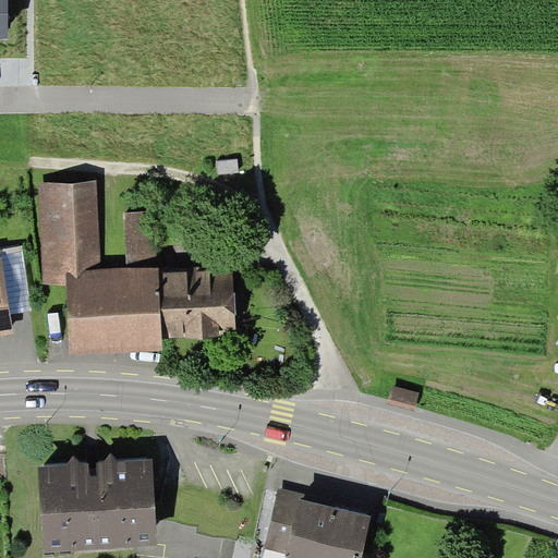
[(240,171),(238,158),(217,160),(218,173),(240,171)]
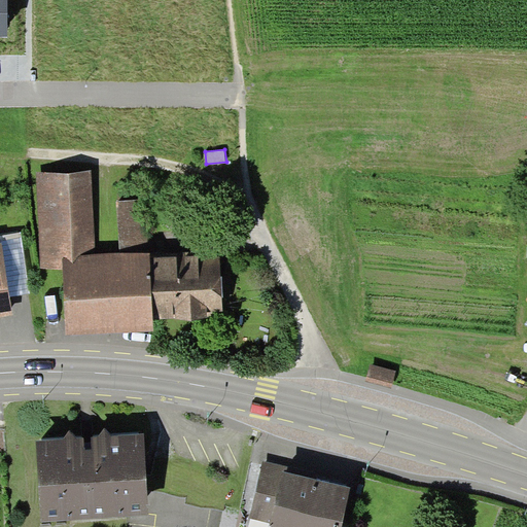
[(92,171),(37,173),(41,271),(63,270),(63,257),(95,256),(92,171)]
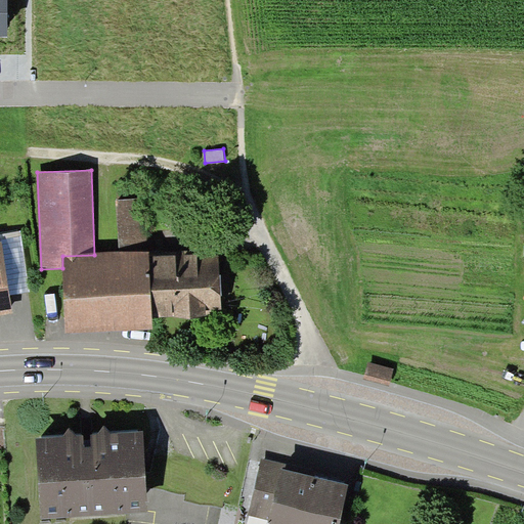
[(118,200),(120,254),(147,253),(144,199),(118,200)]
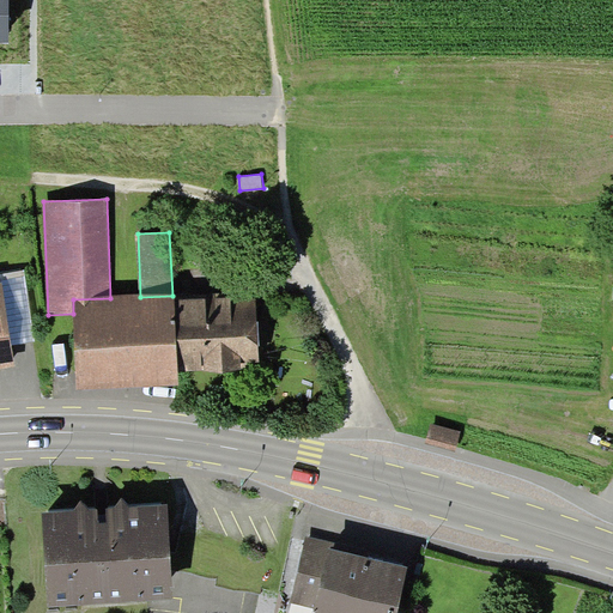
[(0,273),(0,283),(10,346),(36,341),(25,269),(0,273)]
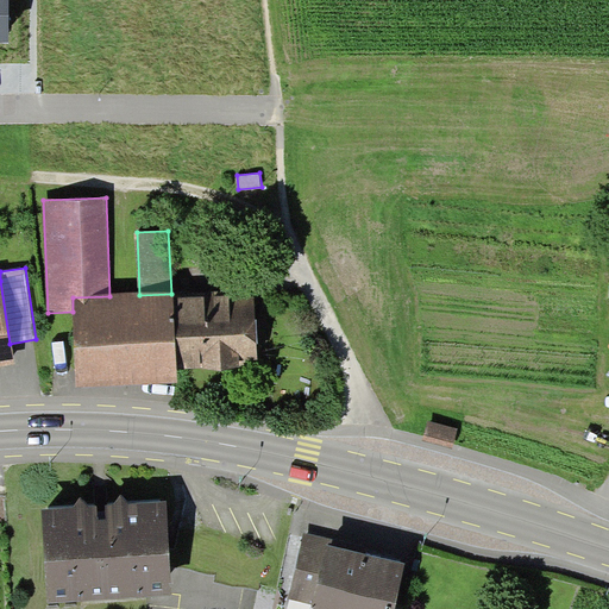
[(0,366),(13,364),(10,344),(0,281),(0,366)]
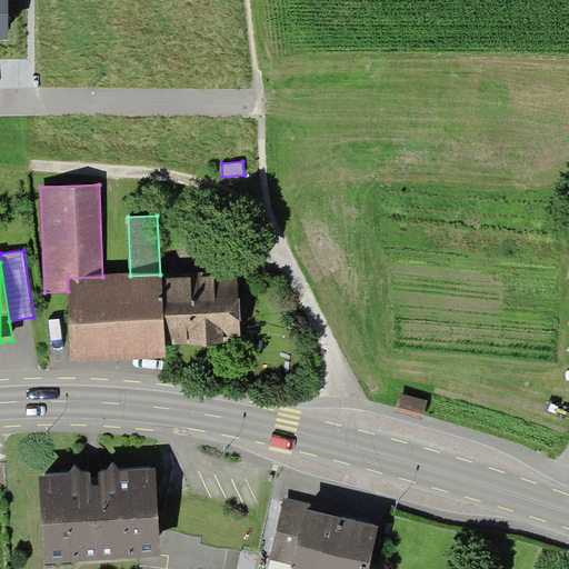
[(102,277),(68,278),(68,291),(71,362),(166,358),(166,345),(162,279),(162,275),(160,275),(130,276),(102,277)]
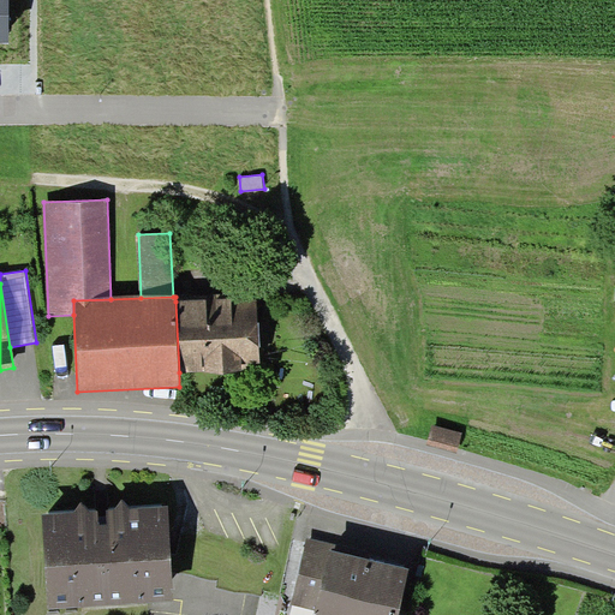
[(257,298),(175,302),(179,372),(261,369),(257,298)]
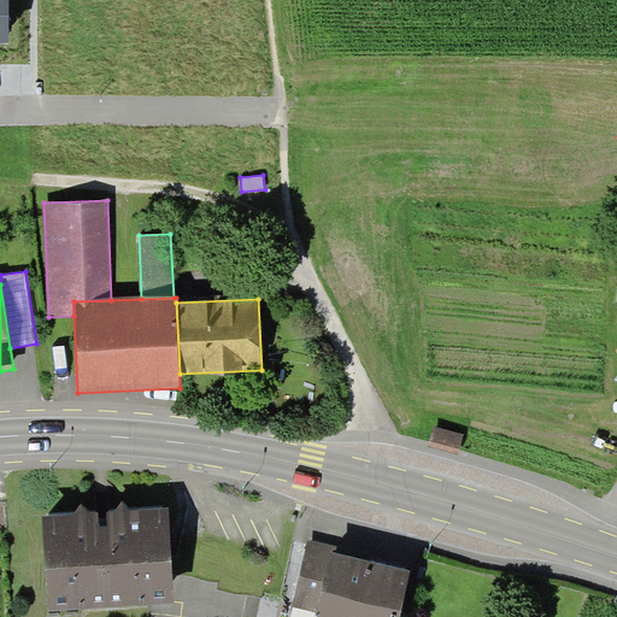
[(465,433),(435,424),(429,446),(459,454),(465,433)]
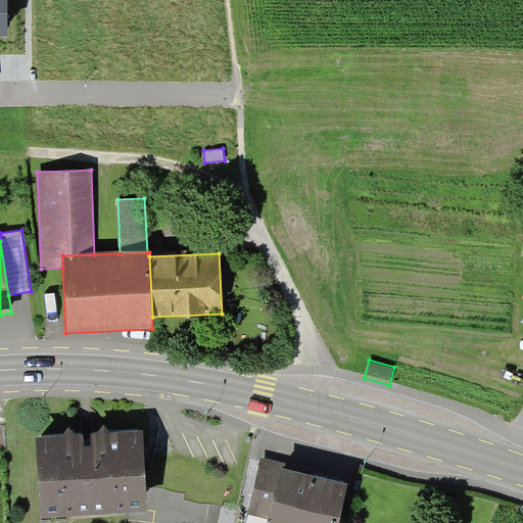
[(69,427),(63,435),(109,432),(104,425),(69,427)]
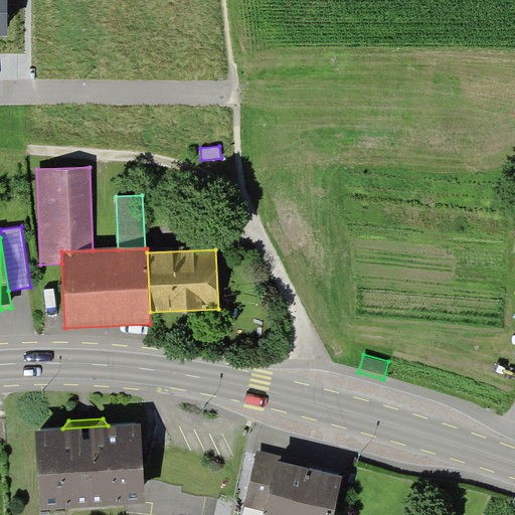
[(62,428),(35,431),(40,509),(146,503),(140,423),(108,425),(62,428)]
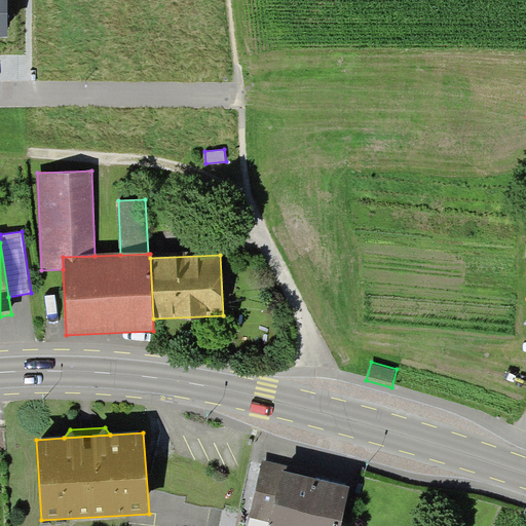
[(269,522),(283,471),(283,465),(262,460),(250,518),(269,522)]
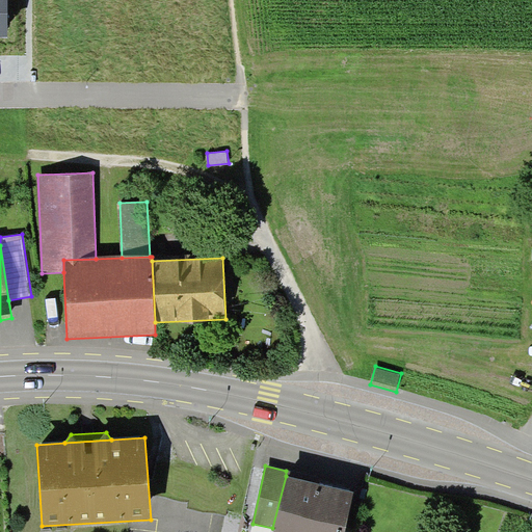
[(272,528),(271,531),(343,531),(344,531),(353,493),(286,476),(272,528)]
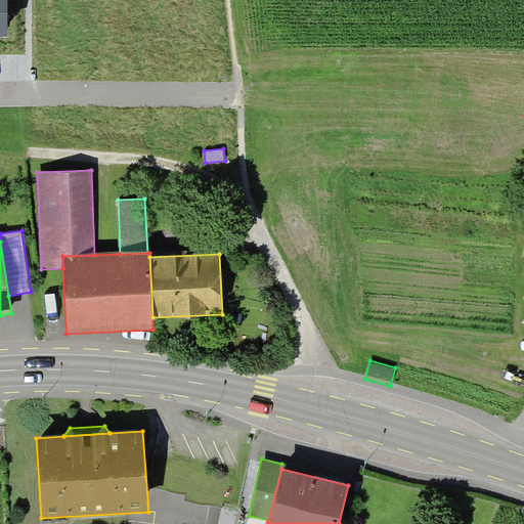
All buildings are outlined.
